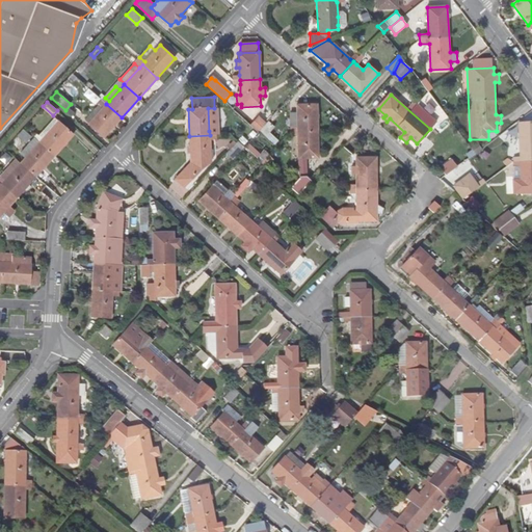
[(104,107),(100,104),(84,121),(88,124),(104,107)]
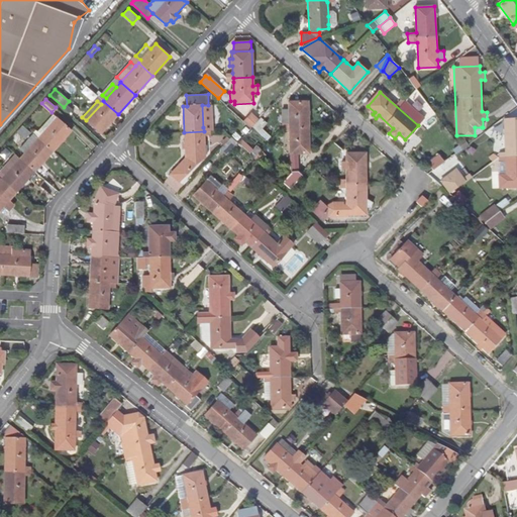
[(101,104),(86,120),(101,133),(118,114),(103,101),(101,104)]
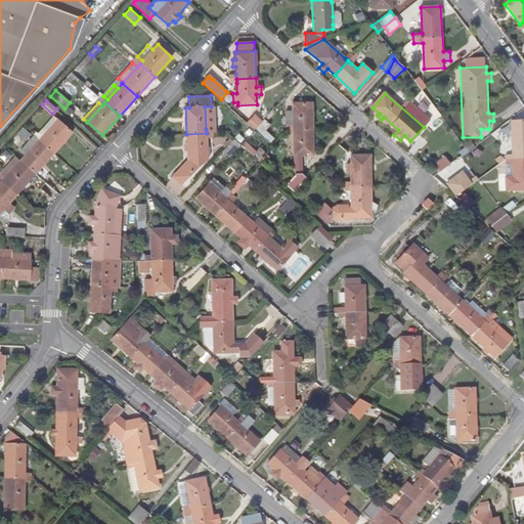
[(292,111),(293,129),(312,129),(311,102),(292,102),(292,111)]
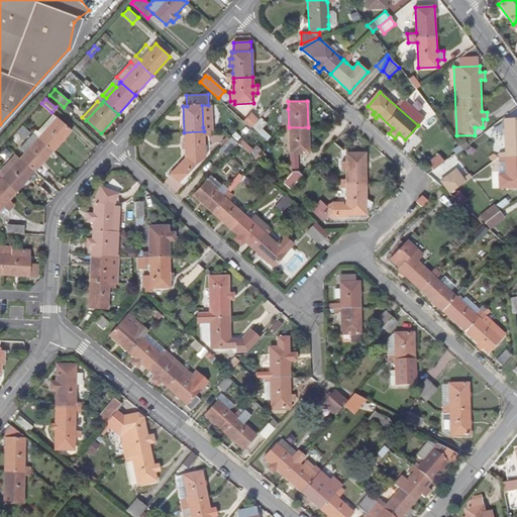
[(251,126),(259,117),(251,111),(244,120),(251,126)]
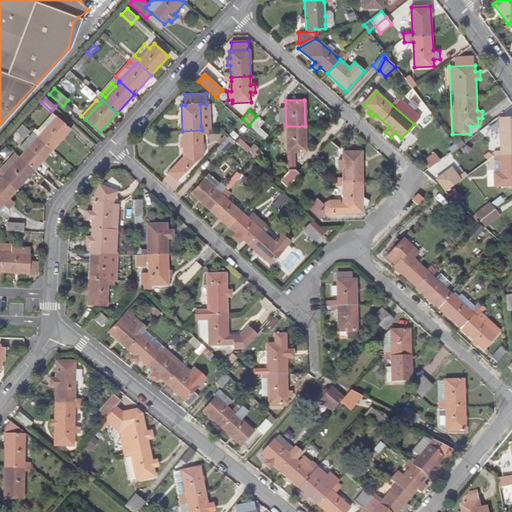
[(56,117),(40,134),(38,137),(52,150),(70,129),(56,117)]
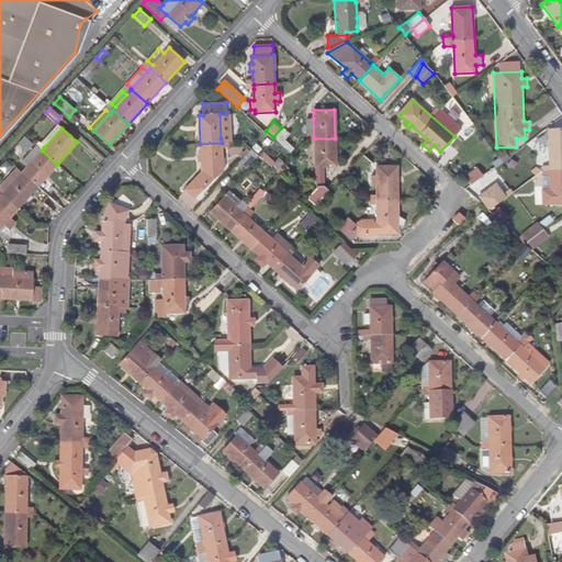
[(19,142),(27,150),(33,144),(24,136),(19,142)]
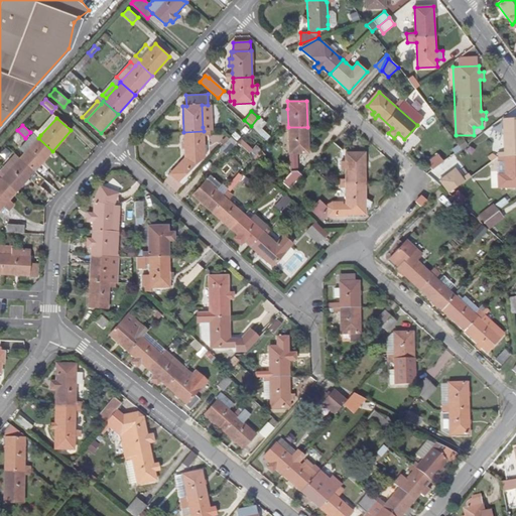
[(505,153),(505,160),(506,174),(498,174),(498,187),(515,186),(515,125),(504,126),(504,134),(497,134),(497,153),(499,153),(505,153)]
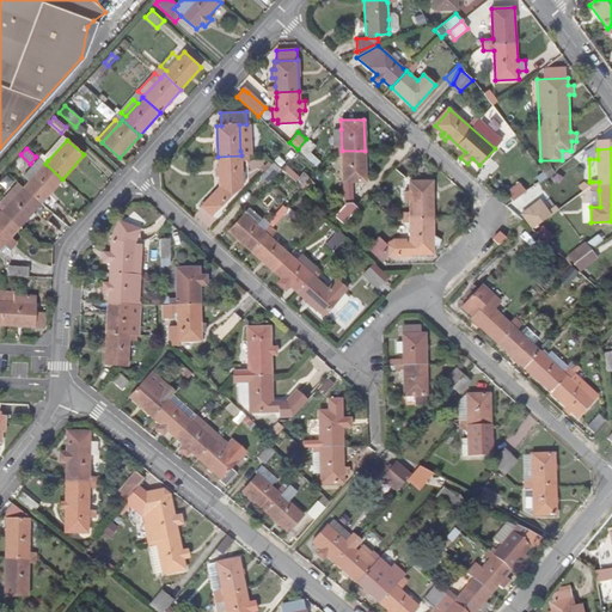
[(342,151),(342,155),(343,182),(352,182),(366,181),(365,151),(342,151)]
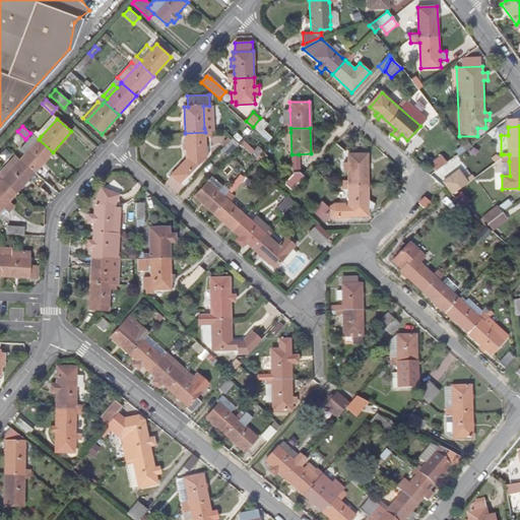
[(205,136),(205,132),(185,133),(187,158),(172,176),(180,184),(204,158),(206,158),(206,151),(208,151),(208,146),(205,146),(205,136)]
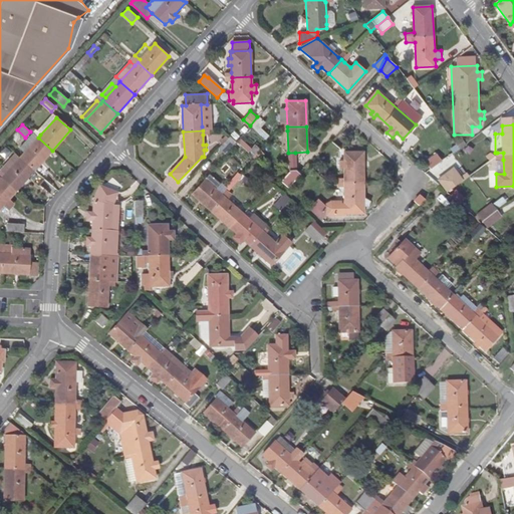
[(41,163),(52,151),(38,138),(33,134),(19,149),(24,153),(20,158),(41,177),(48,169),(41,163)]
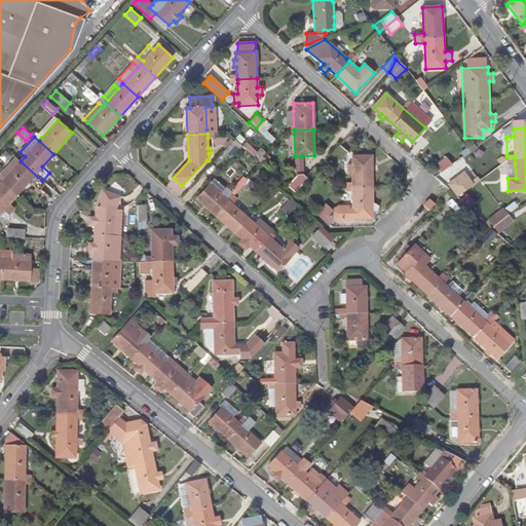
[(229,157),(241,145),(235,139),(223,151),(229,157)]
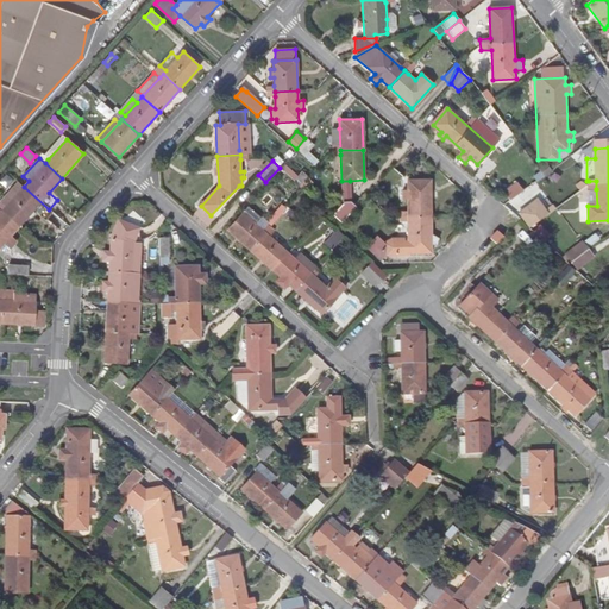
[(408,238),(393,238),(391,255),(409,255),(409,253),(431,253),(429,179),(408,180),(408,188),(408,200),(408,211),(400,211),(400,221),(408,221),(408,238)]
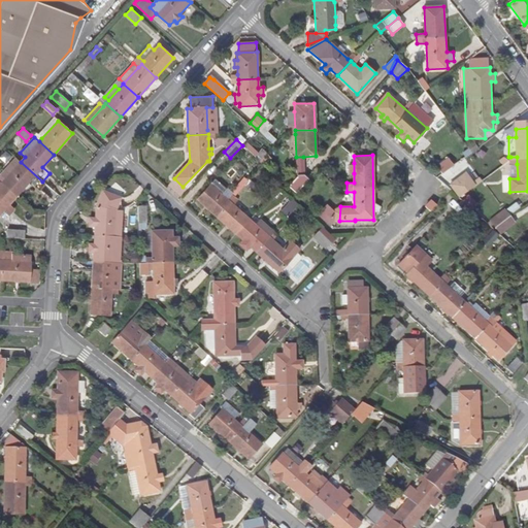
[(450,162),(442,156),(433,166),(440,172),(450,162)]
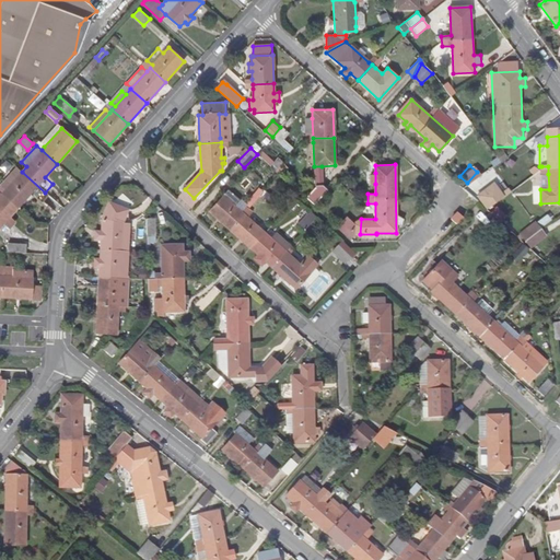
[(313,205),(328,188),(322,184),(322,166),(314,166),(314,188),(305,198),(313,205)]
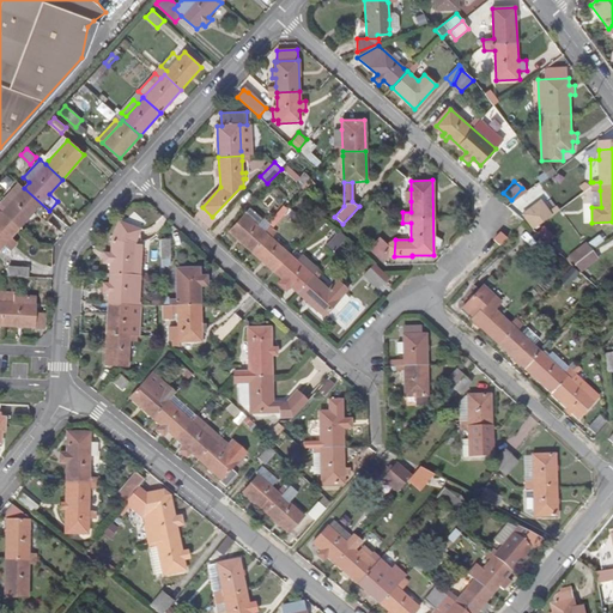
[(20,186),(2,206),(5,208),(24,188),(20,186)]
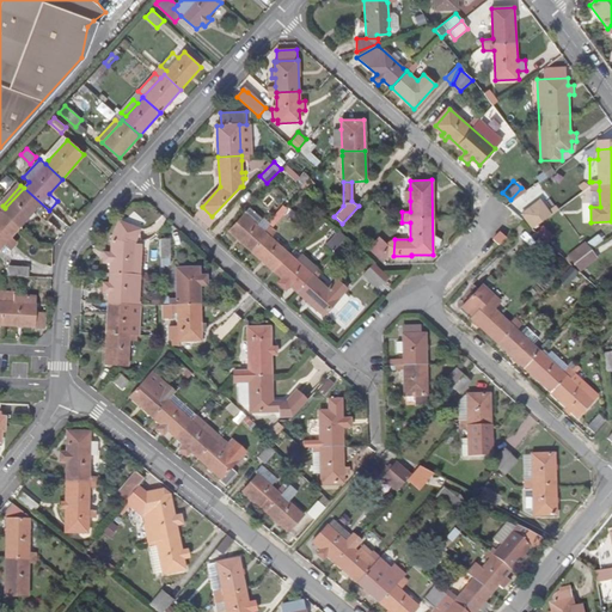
[(24,188),(5,208),(2,212),(19,227),(35,210),(47,221),(54,214),(49,210),(24,188)]
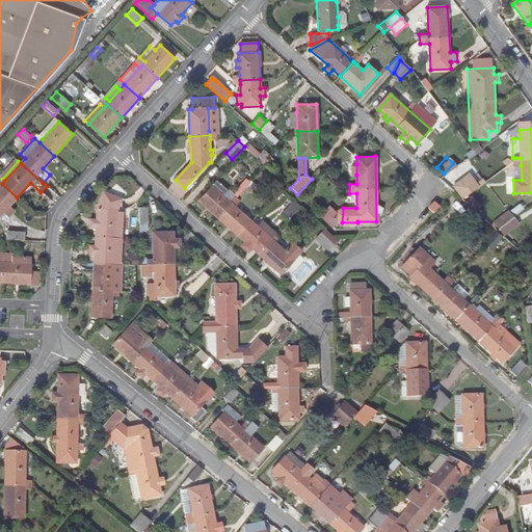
[(462,198),(481,186),(472,171),(453,184),(462,198)]
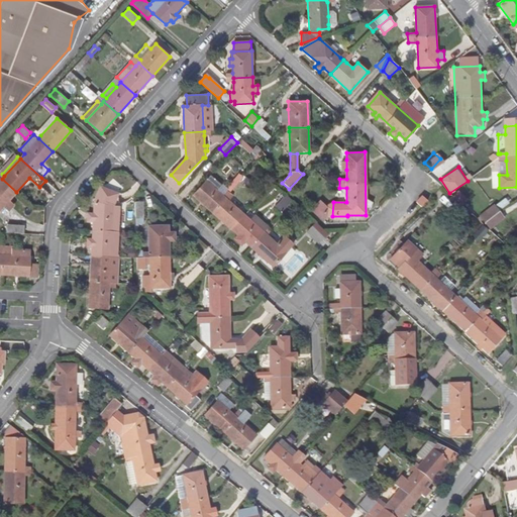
[(193,195),(212,212),(225,198),(222,195),(217,191),(221,186),(210,176),(193,195)]
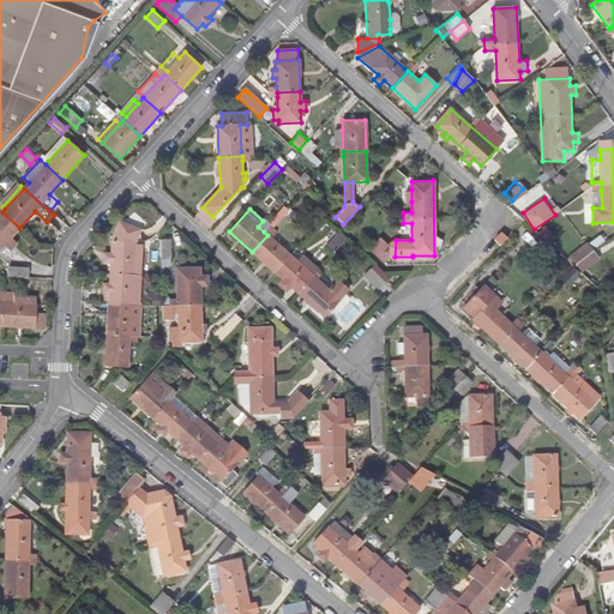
[(19,228),(2,212),(0,210),(0,250),(2,248),(8,253),(16,246),(8,240),(19,228)]
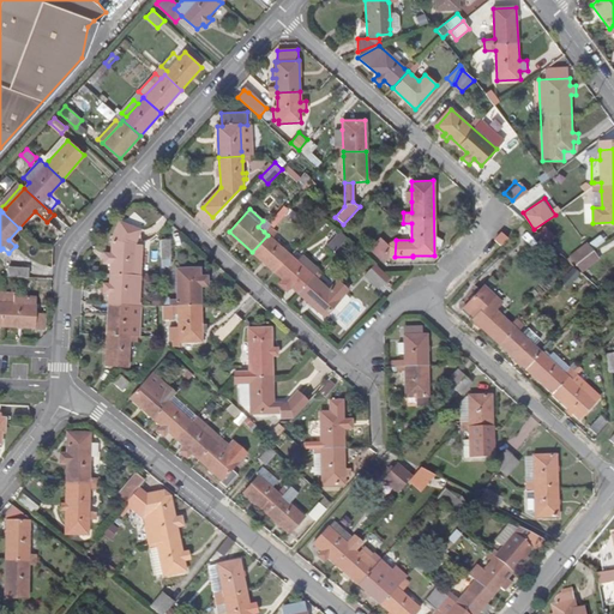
[(110,264),(110,275),(140,276),(142,246),(136,246),(140,230),(119,223),(112,240),(112,254),(104,254),(103,264),(110,264)]
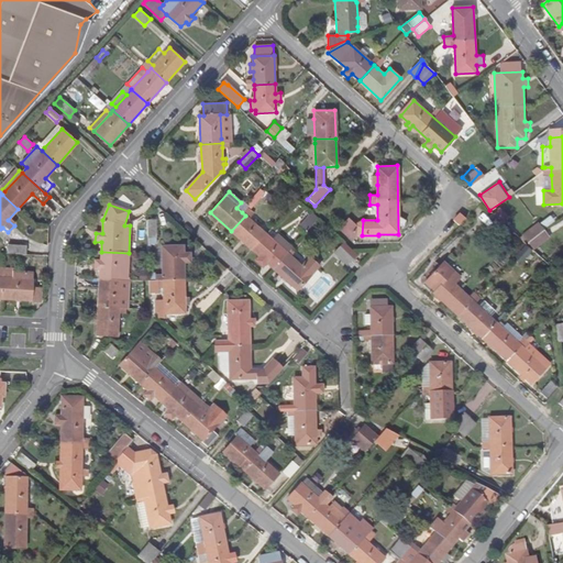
[(306,232),(318,219),(311,212),(299,225),(306,232)]
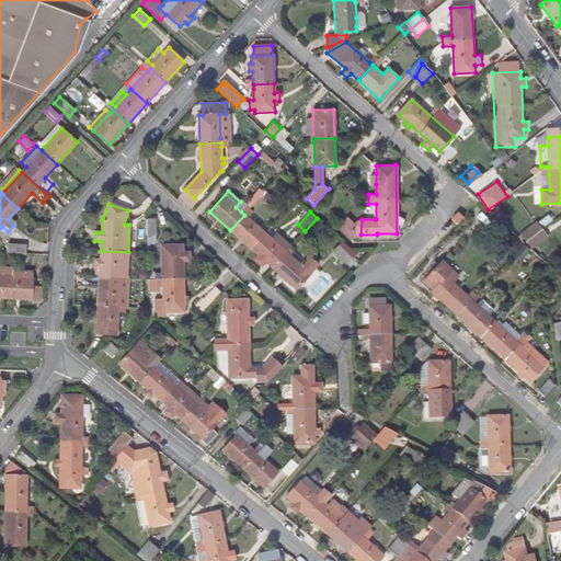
[(458,225),(464,217),(458,212),(451,219),(458,225)]
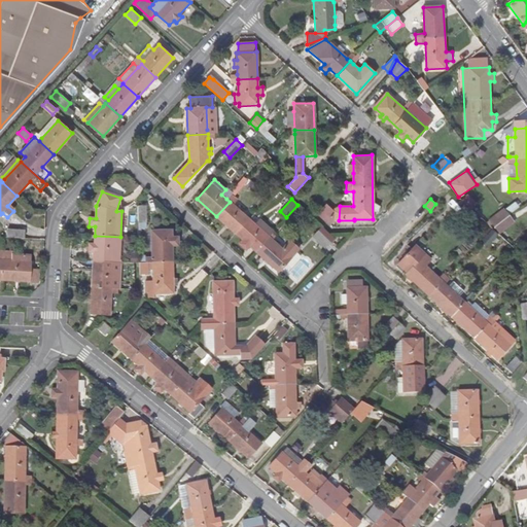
[(216,216),(236,234),(249,219),(233,205),(230,202),(216,216)]
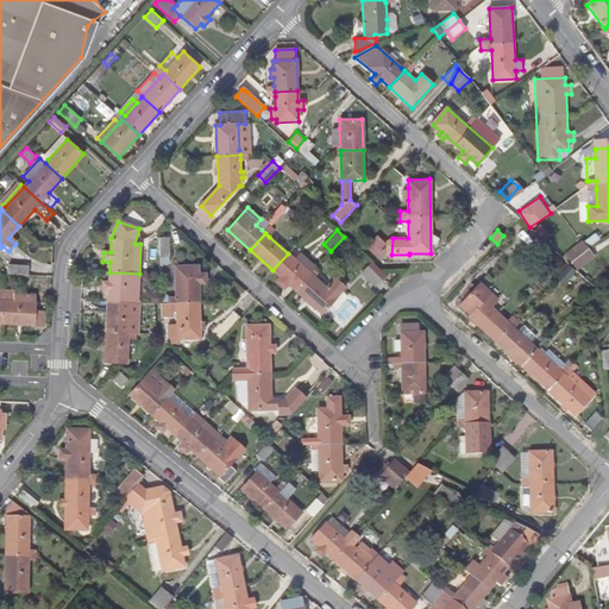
[(583,240),(566,253),(579,271),(596,256),(590,249),(600,239),(596,234),(585,243),(583,240)]
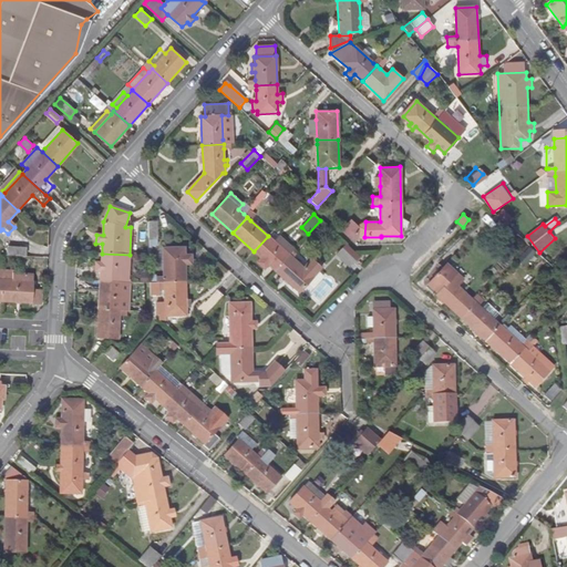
[(351,219),(342,228),(341,229),(354,243),(360,237),(360,223),(357,225),(351,219)]
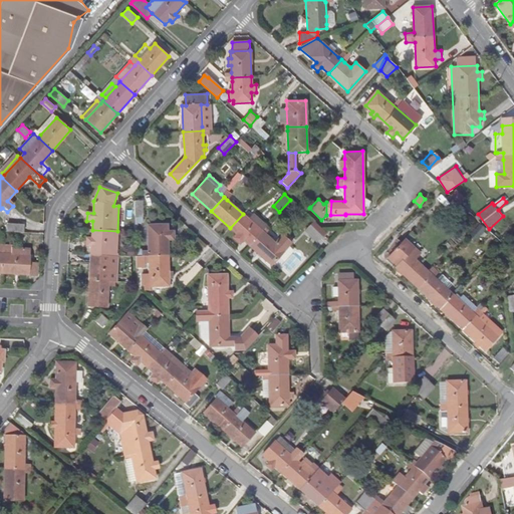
[(135,218),(143,217),(142,202),(134,202),(135,218)]
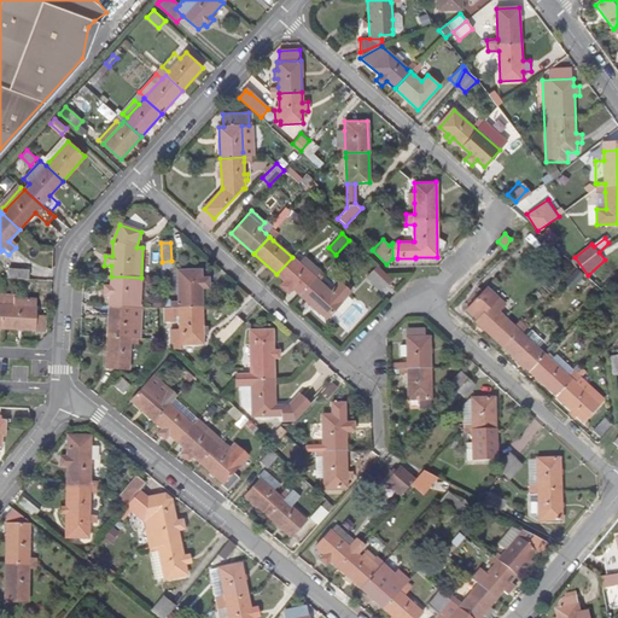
[(299,295),(315,278),(320,272),(304,257),(298,263),(292,257),(277,274),(284,281),(280,285),(289,293),(292,289),(299,295)]
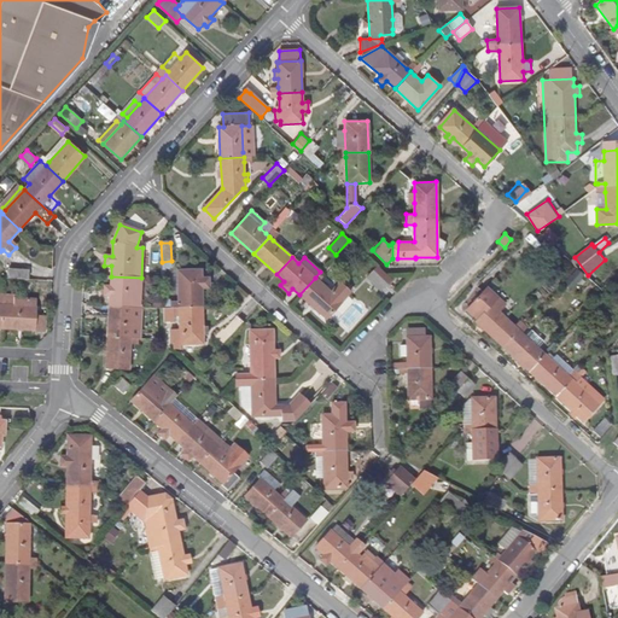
[(377,264),(366,277),(380,291),(392,279),(377,264)]
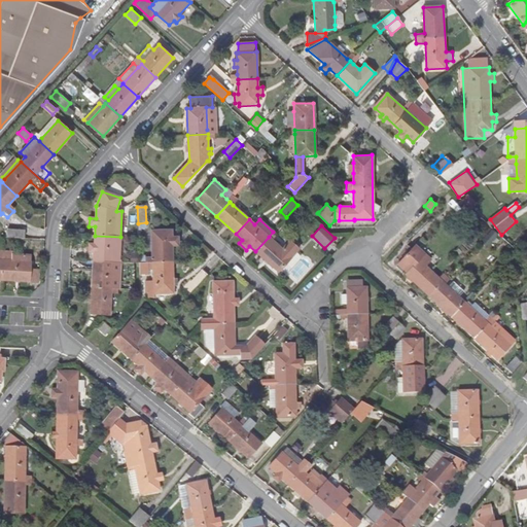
[(7,237),(7,238),(24,238),(25,230),(7,230),(7,237)]
